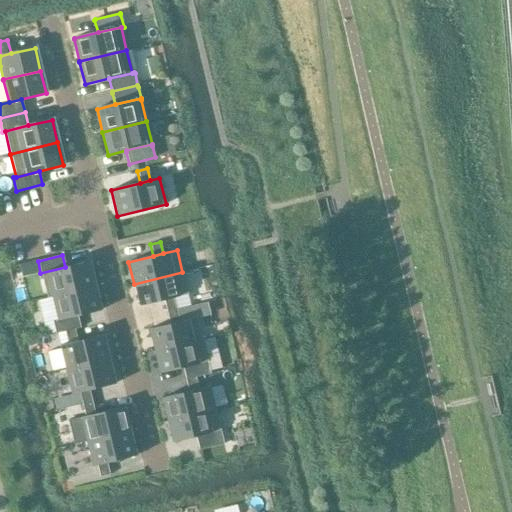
[(89,261),(65,267),(40,273),(46,297),(51,296),(95,286),(89,261)]
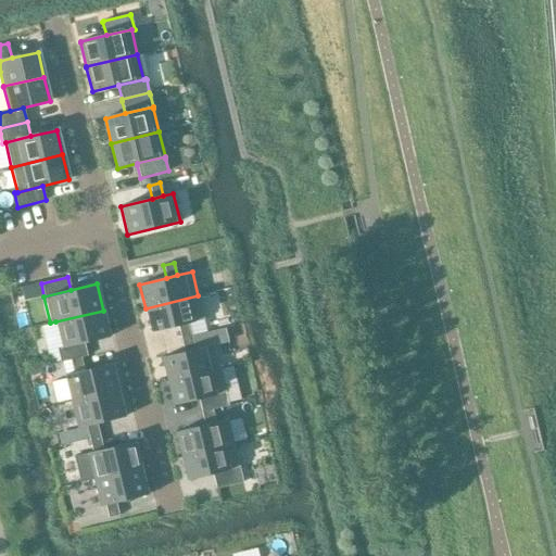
[(203,319),(198,295),(146,308),(151,332),(178,326),(188,324),(203,319)]
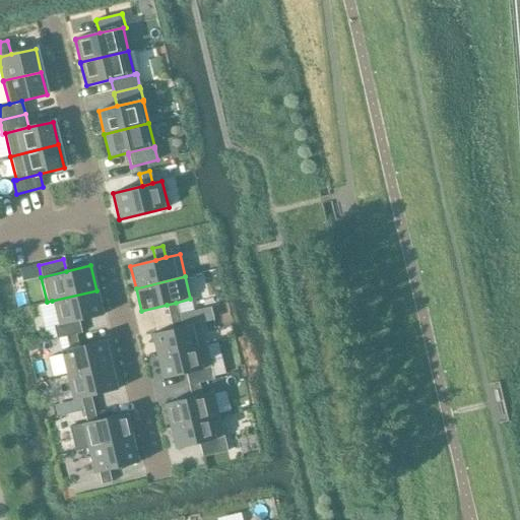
[(103,315),(96,290),(52,301),(58,325),(78,320),(78,321),(103,315)]
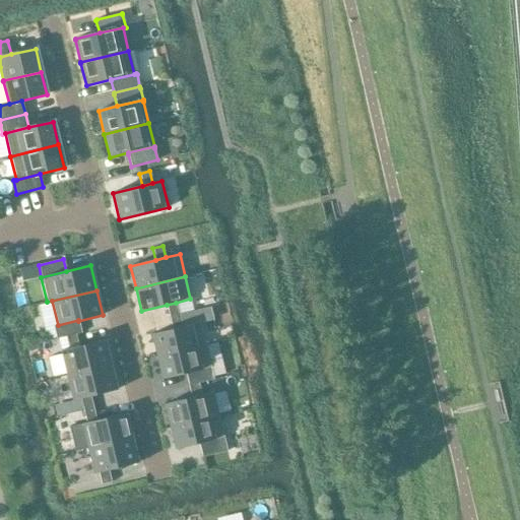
[(179,315),(176,303),(167,305),(169,317),(179,315)]
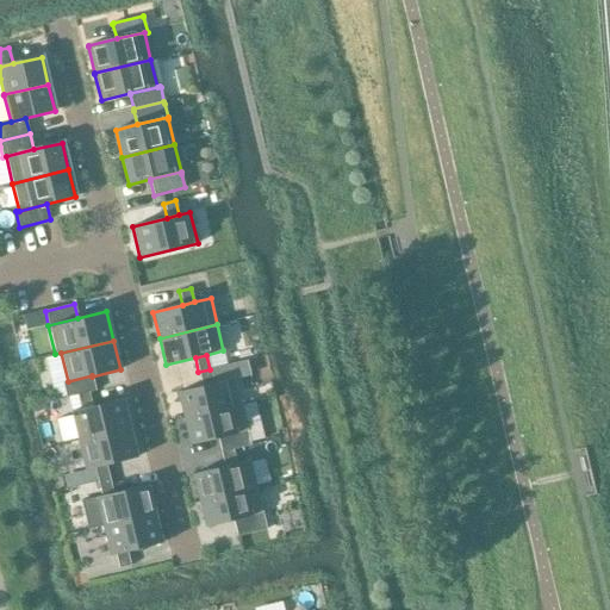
[(213,384),(210,369),(198,372),(201,386),(213,384)]
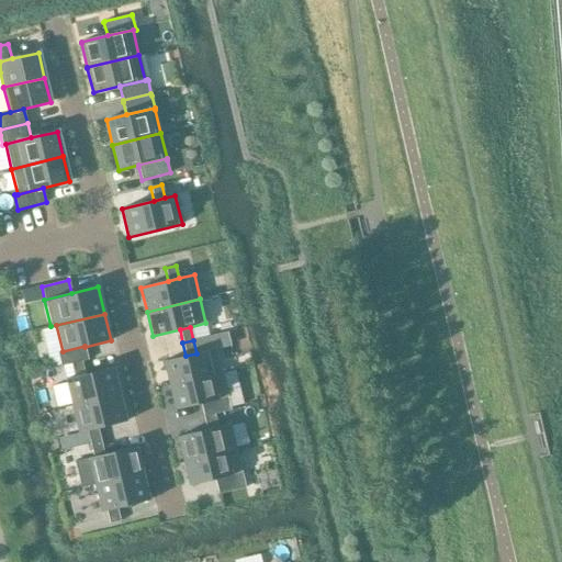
[(88,360),(85,347),(85,346),(63,351),(57,352),(60,367),(70,363),(81,361),(88,360)]
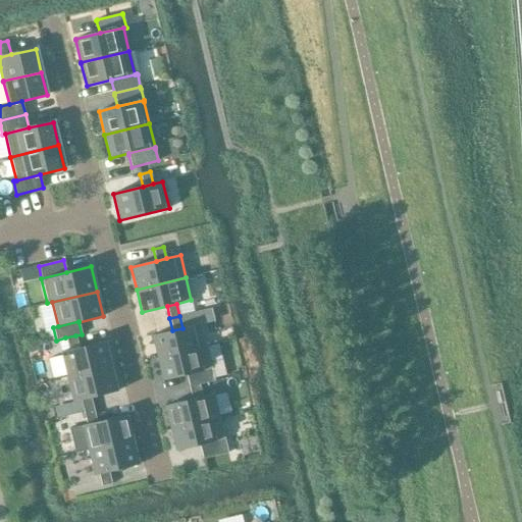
[(201,323),(183,328),(172,330),(151,335),(156,358),(206,347),(201,323)]
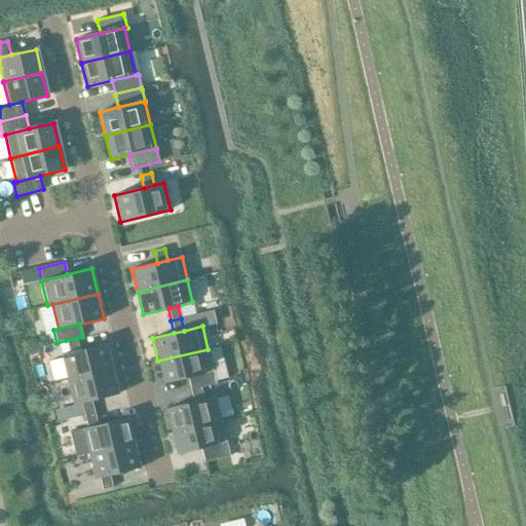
[(79,350),(76,338),(66,340),(69,352),(79,350)]
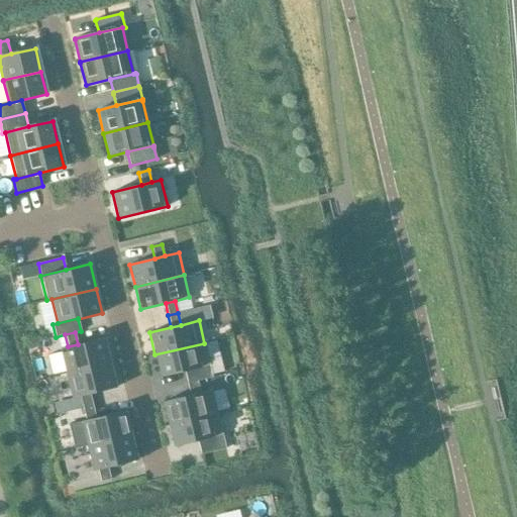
[(104,338),(78,344),(68,346),(60,348),(66,374),(110,363),(104,338)]
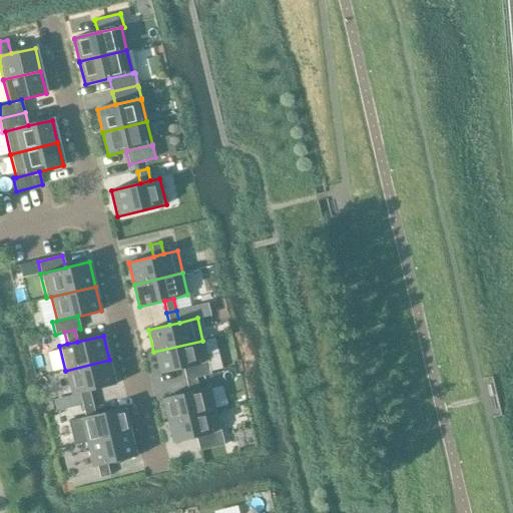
[(207,363),(202,341),(153,352),(159,374),(183,369),(207,363)]
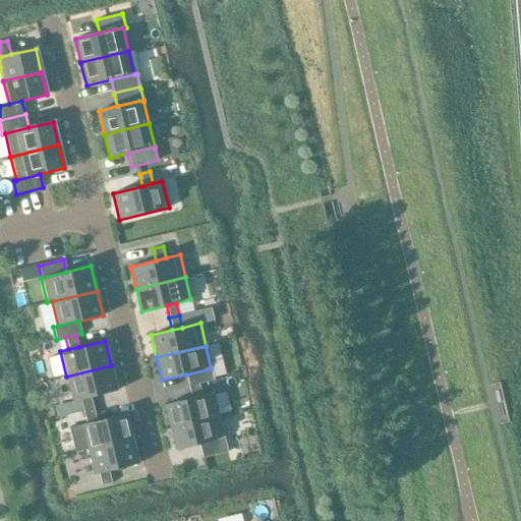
[(117,391),(111,365),(66,377),(72,401),(80,399),(91,397),(117,391)]
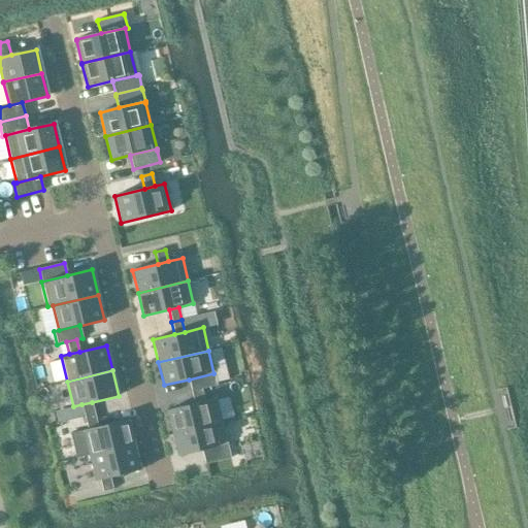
[(217,386),(213,373),(189,380),(192,391),(201,389),(217,386)]
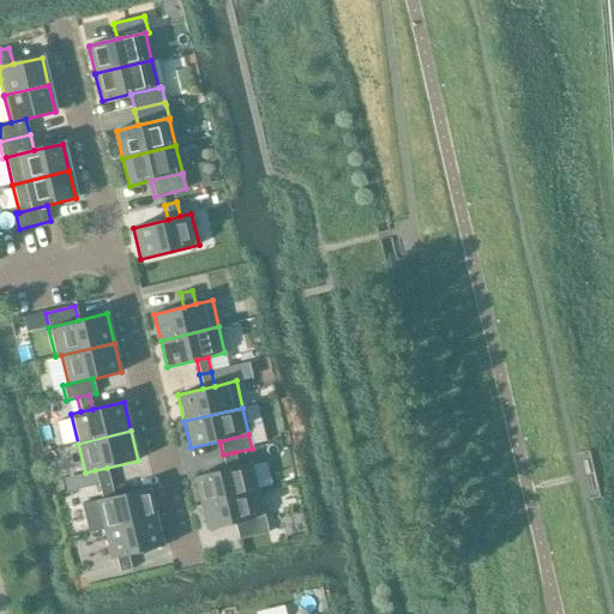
[(238,467),(234,452),(223,455),(227,469),(238,467)]
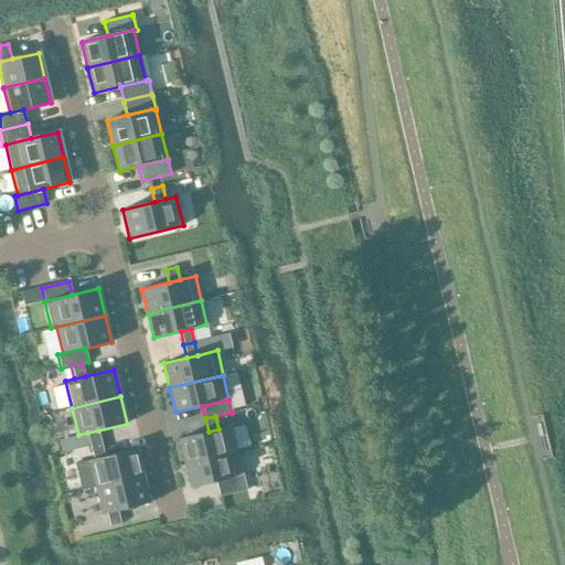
[(231,426),(219,429),(209,432),(178,439),(183,464),(237,451),(231,426)]
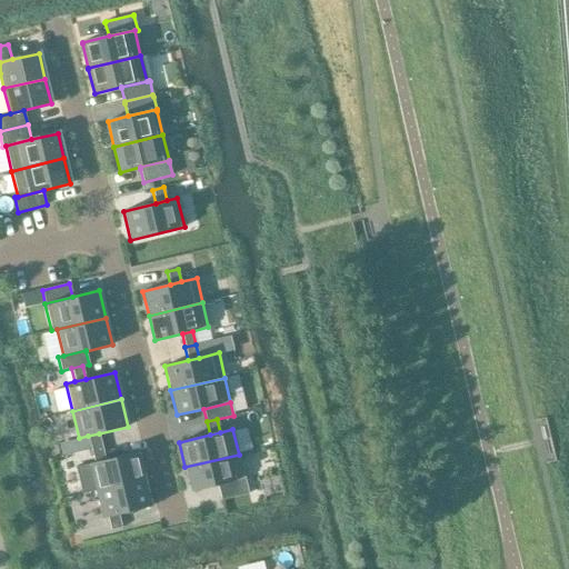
[(102,447),(99,433),(88,436),(91,449),(102,447)]
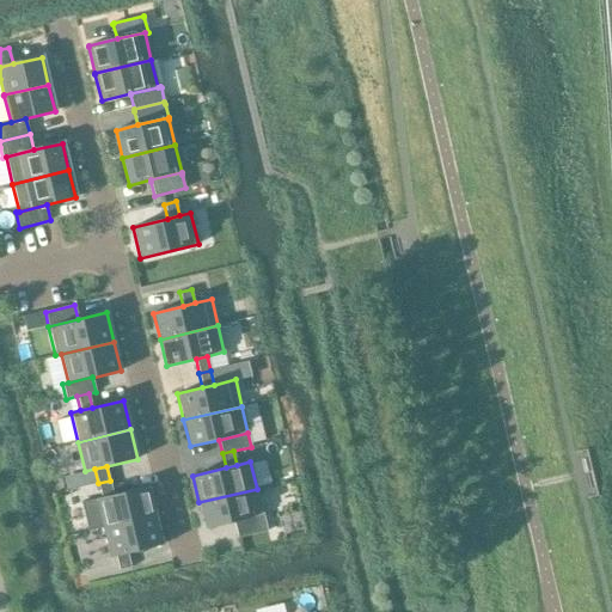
[(112,495),(110,481),(98,483),(102,497),(112,495)]
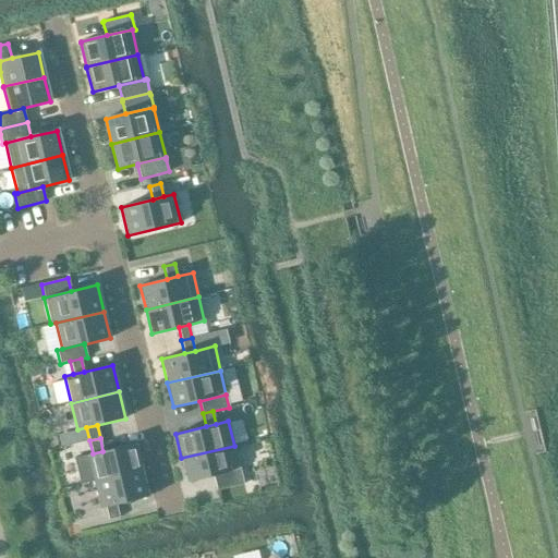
[(93,453),(74,458),(81,485),(94,482),(142,470),(135,444),(102,451),(93,453)]
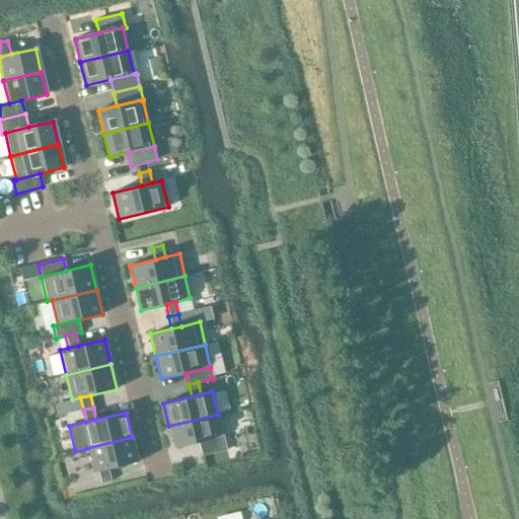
[(223,437),(218,415),(168,426),(173,448),(198,443),(223,437)]
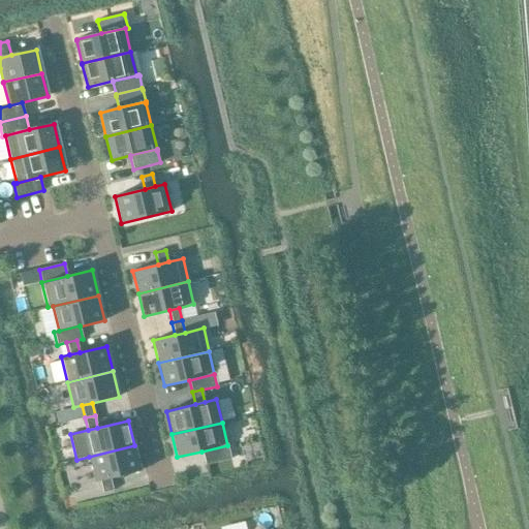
[(139,471),(134,445),(89,457),(95,481),(99,480),(110,478),(139,471)]
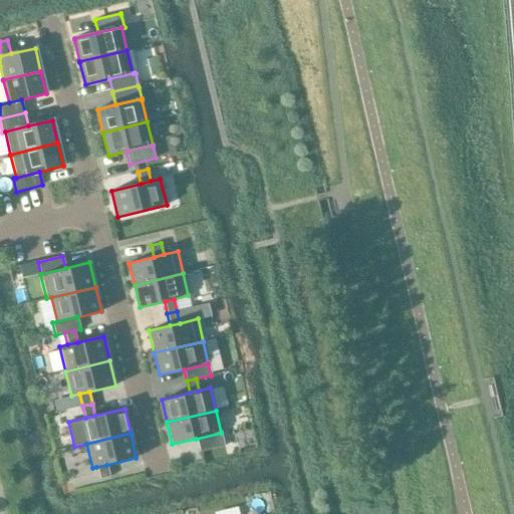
[(224,446),(221,433),(196,439),(200,452),(224,446)]
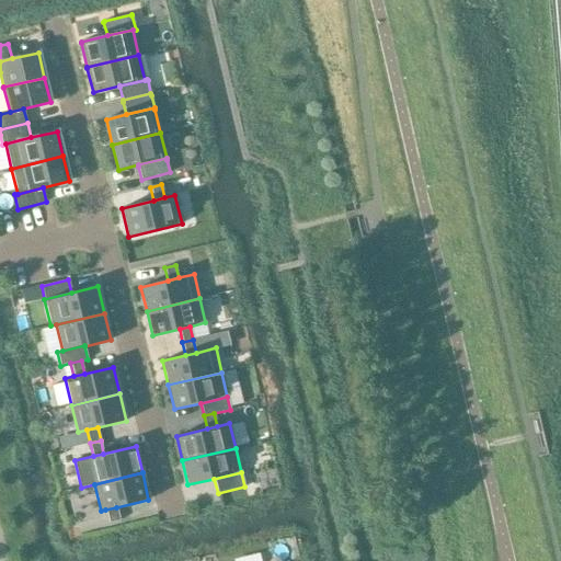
[(119,521),(116,507),(105,510),(109,523),(119,521)]
